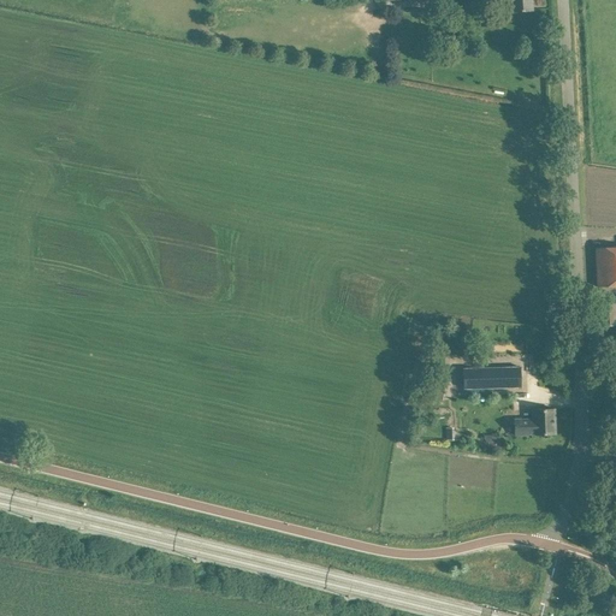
[(496,0),(497,13),(502,13),(502,7),(510,6),(510,12),(532,11),(531,0),(496,0)]
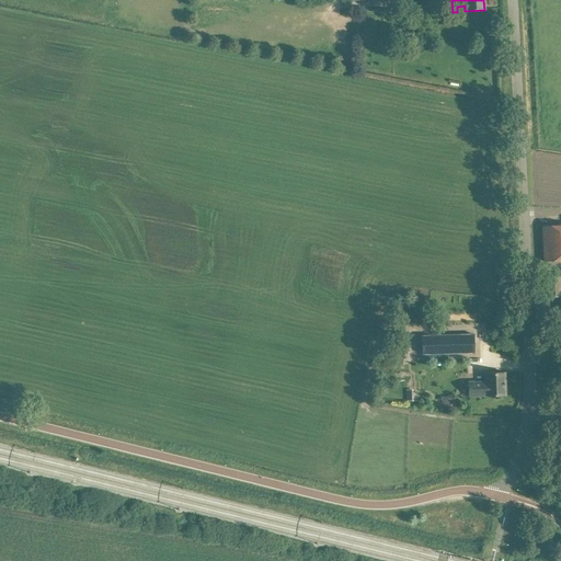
[(560,225),(553,226),(542,226),(545,261),(560,260),(560,225)]
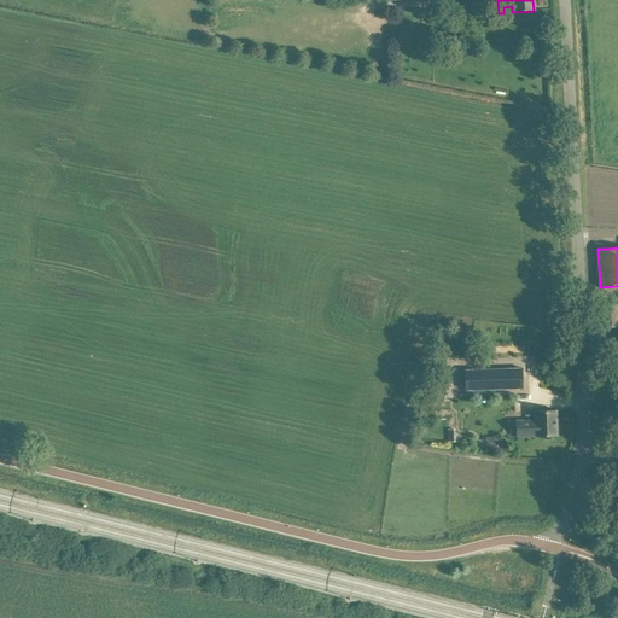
[(601,327),(617,325),(617,303),(600,304),(601,327)]
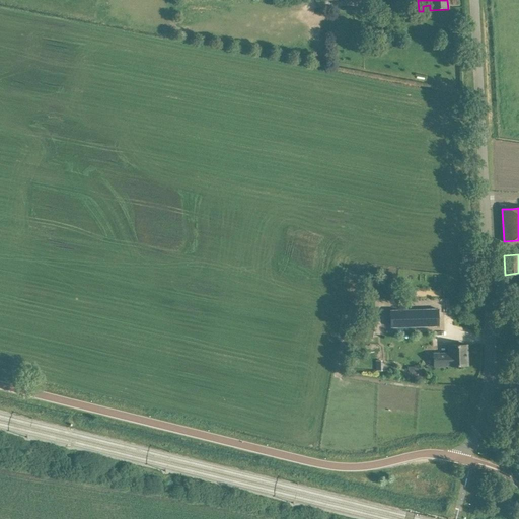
[(438,309),(390,311),(390,327),(439,326),(438,309)]
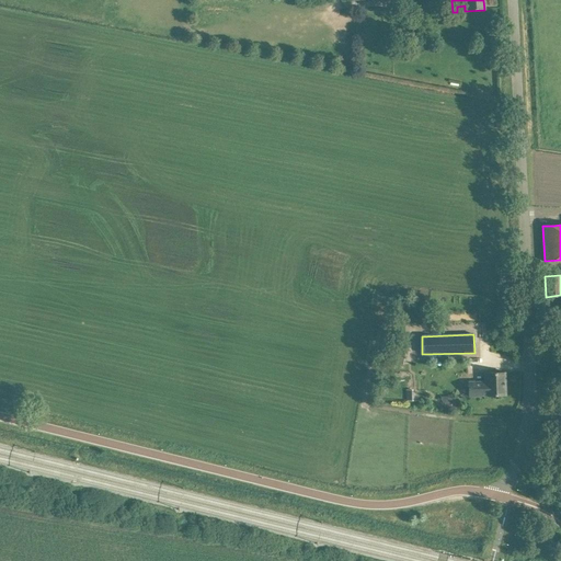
[(390,345),(387,363),(402,365),(405,347),(390,345)]
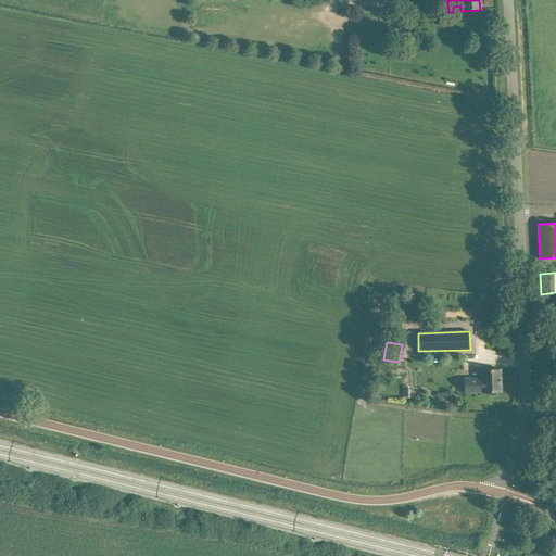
[(471,375),(464,376),(464,393),(481,392),(490,392),(501,392),(500,369),(481,369),(481,378),(471,379),(471,375)]
